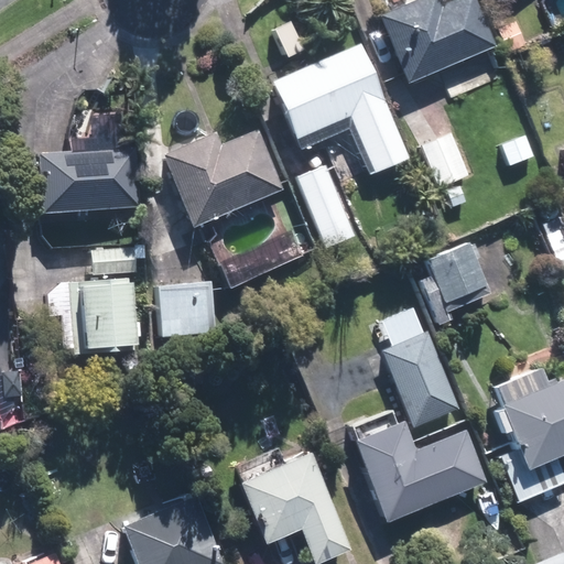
[(409,0),(378,13),(407,79),(496,41),(477,0),(455,0),(444,6),(441,0),(409,0)]
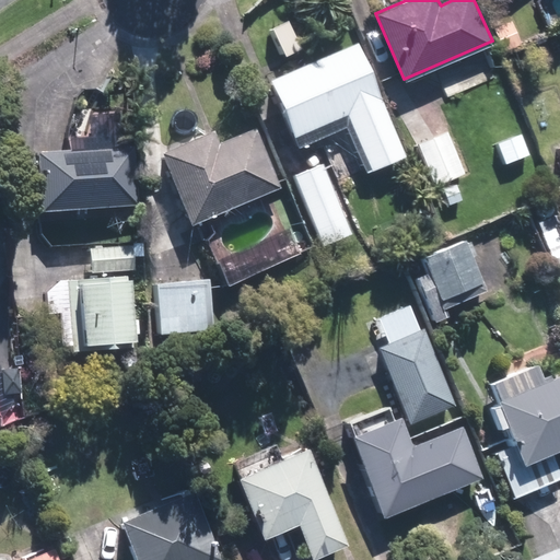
[(520,43),(510,19),(493,26),(503,49),(520,43)]
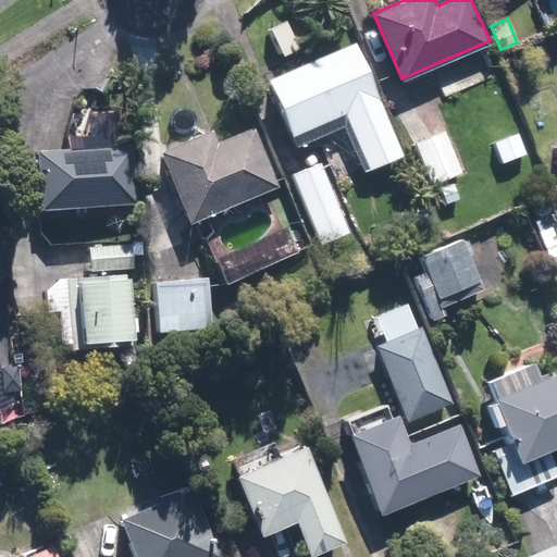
[(403,153),(356,41),(268,77),(297,146),(346,125),(364,169),(403,153)]
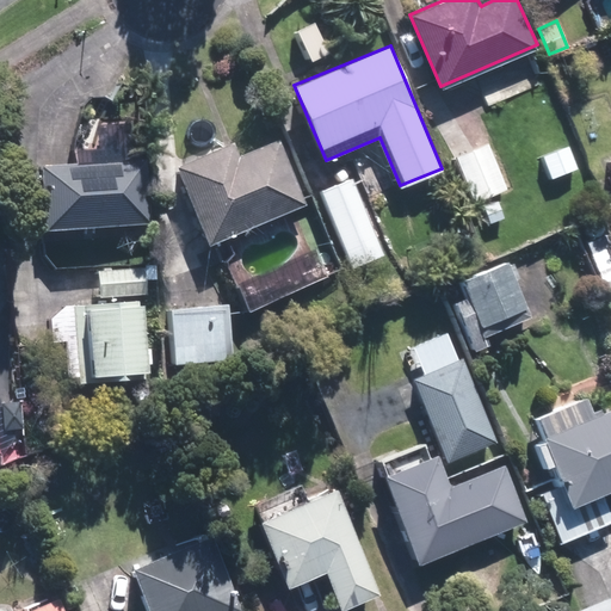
[(209,245),(307,204),(279,137),(239,154),(233,141),(176,165),(209,245)]
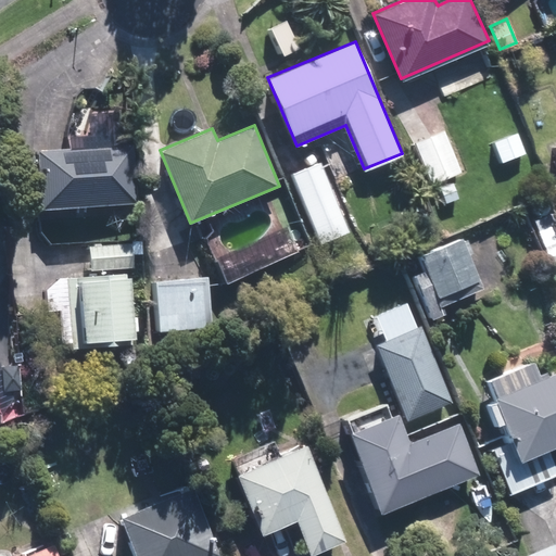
[(462,172),(444,129),(427,137),(414,142),(431,184),(462,172)]
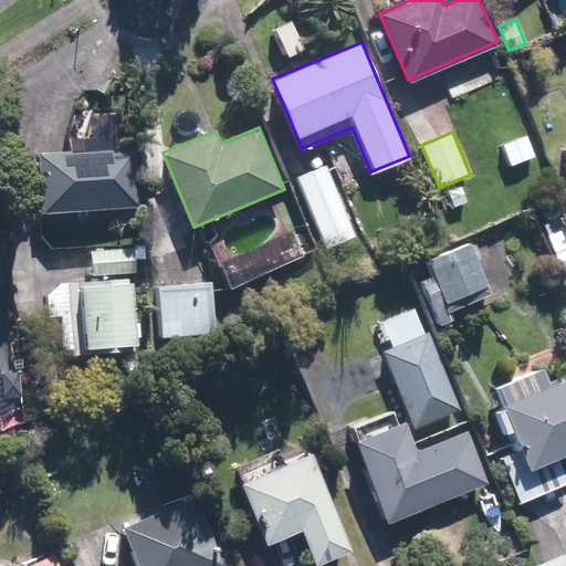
[(526,135),(502,144),(510,165),(535,156),(526,135)]
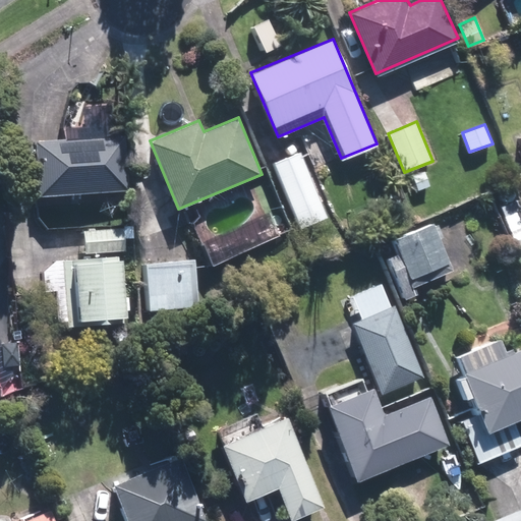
[(37,193),(127,188),(124,132),(50,137),(34,138),(37,193)]
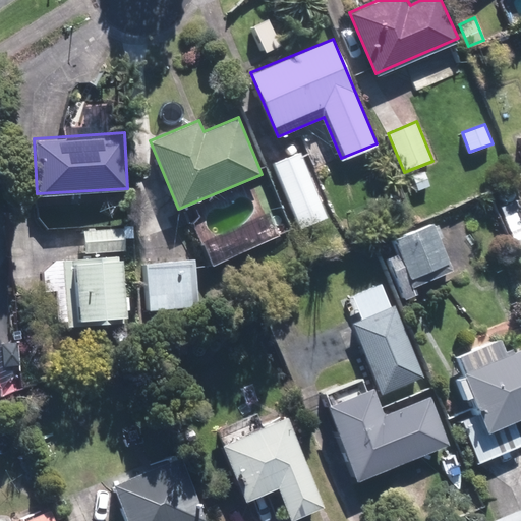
[(275,162),(273,162),(300,228),(327,217),(300,152),(275,162)]
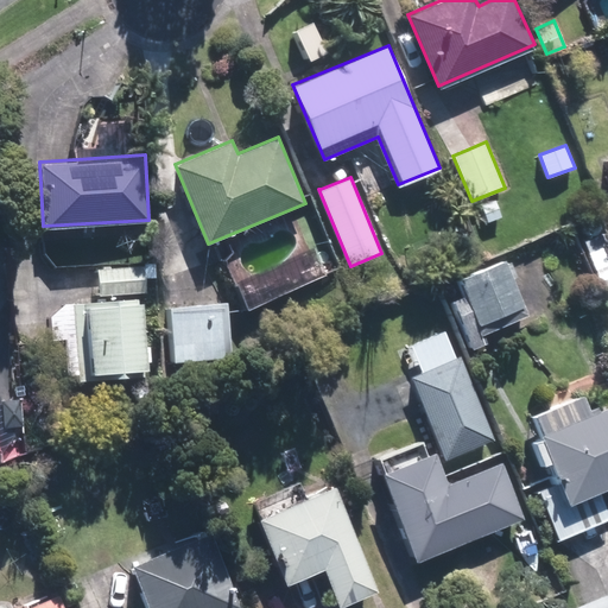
[(325,273),(314,247),(239,280),(251,306),(325,273)]
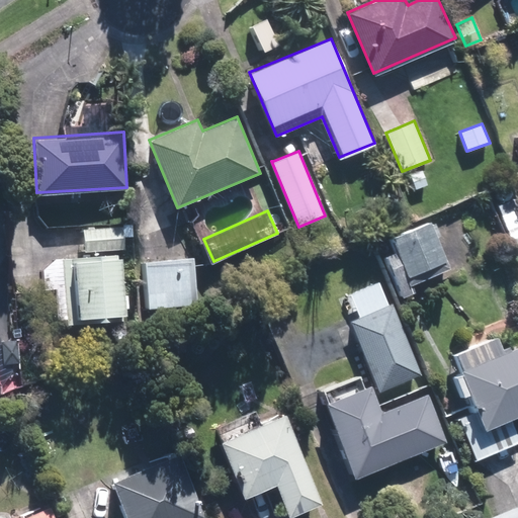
[(449,266),(429,220),(390,237),(396,250),(384,255),(403,297),(413,292),(410,283),(449,266)]
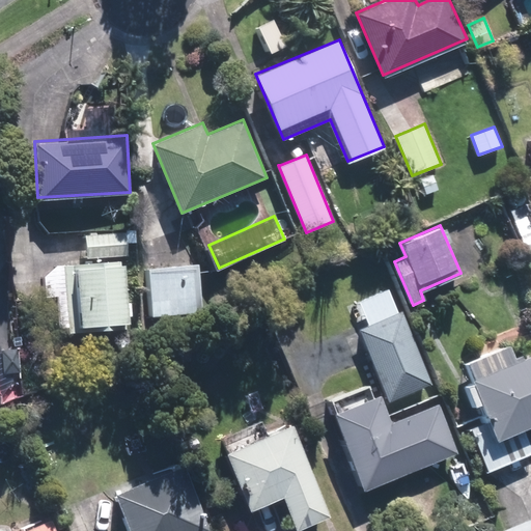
[(85,235),(86,256),(129,254),(128,233),(85,235)]
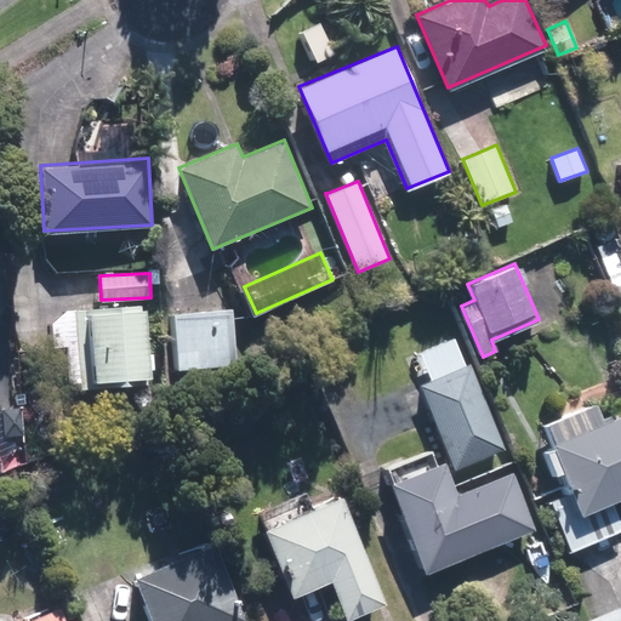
[(151,372),(144,306),(140,307),(140,302),(75,307),(83,387),(146,381),(146,374),(151,372)]
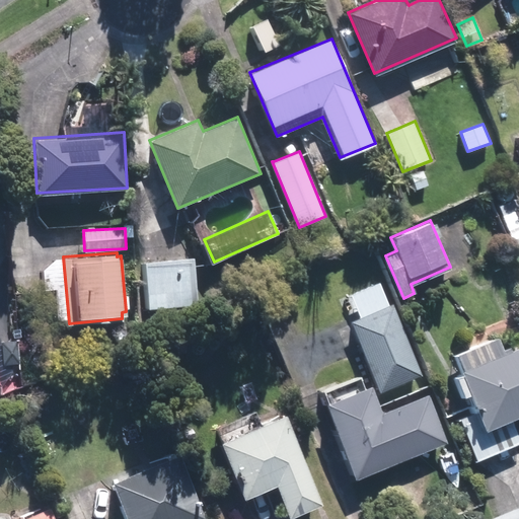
[(157,260),(145,261),(149,307),(197,303),(193,256),(157,260)]
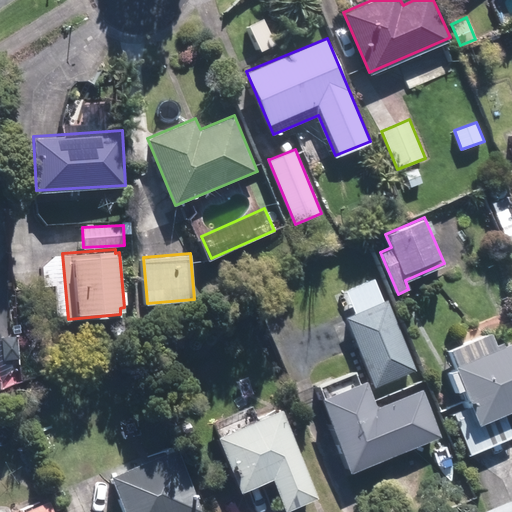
[(415,370),(387,298),(345,314),(350,328),(374,386),(415,370)]
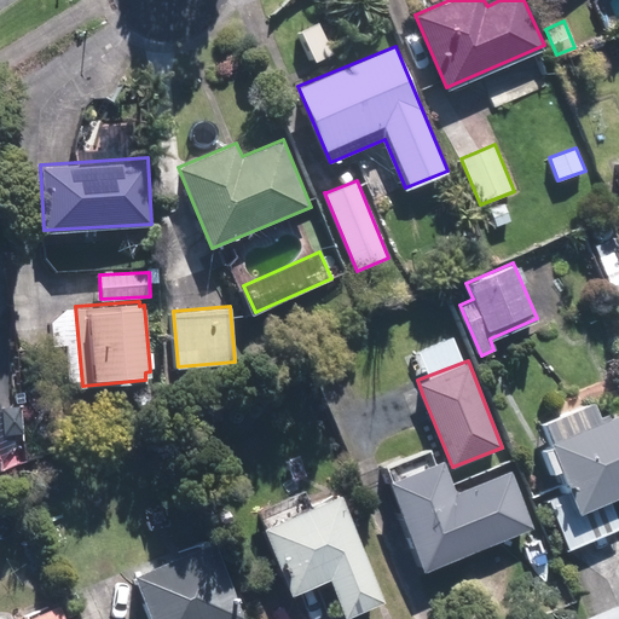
[(618,520),(609,497),(618,492),(618,410),(608,416),(607,412),(599,416),(593,400),(543,421),(551,443),(542,446),(551,469),(561,466),(570,489),(548,498),(568,548),(593,537),(618,526),(618,520)]
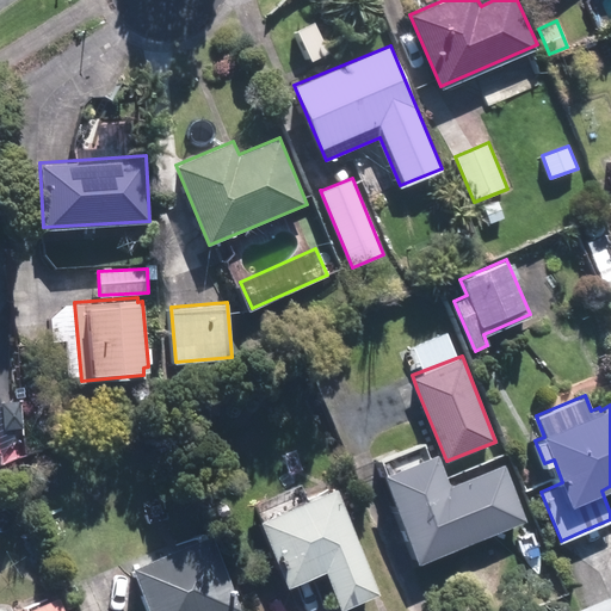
[(418,561),(525,519),(504,463),(450,483),(437,451),(383,473),(418,561)]
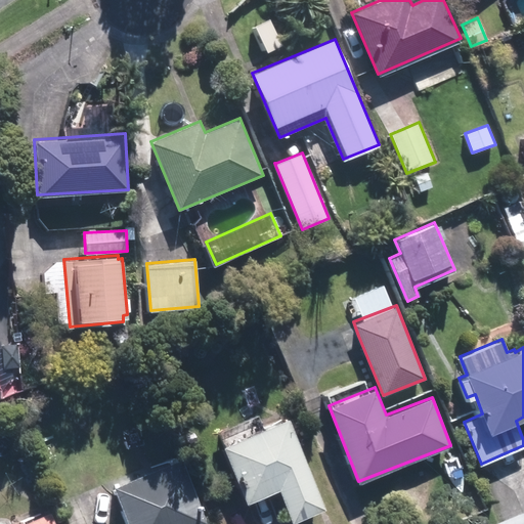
[(324,507),(288,417),(225,443),(249,500),(259,496),(279,488),(293,520),(324,507)]
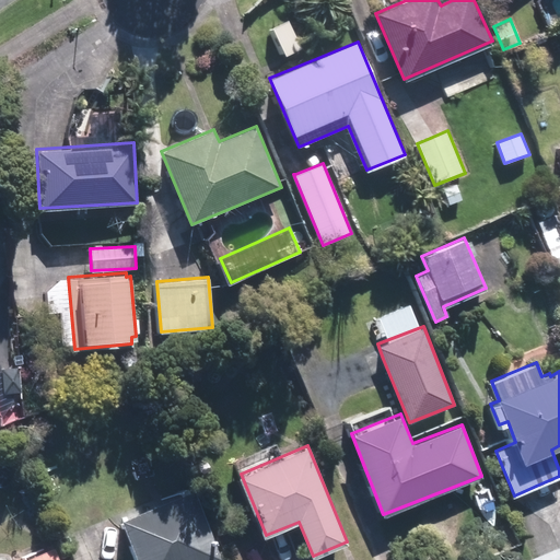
[(195,487),(119,517),(136,559),(212,559),(223,556),(195,487)]
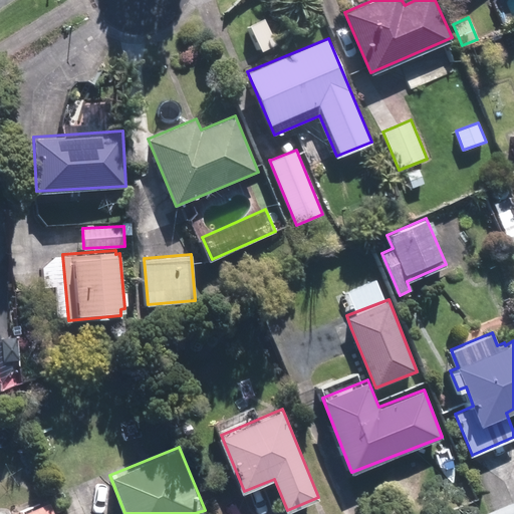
[(55,513),(49,500),(14,513),(55,513)]
